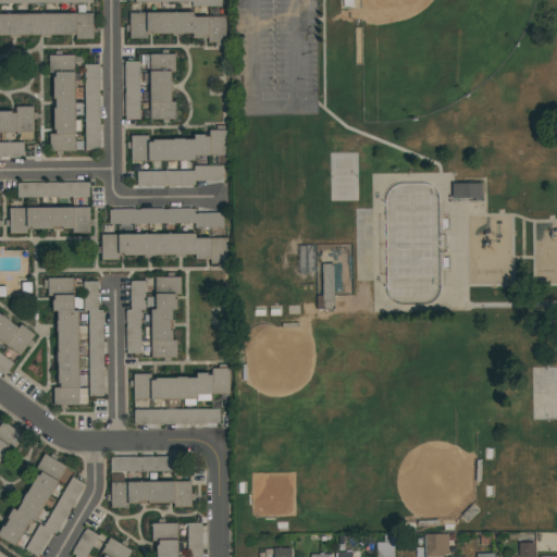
[(130,12),(193,12),(193,16),(225,16),(225,42),(208,42),(208,37),(206,37),(206,38),(193,38),(193,34),(151,34),(151,32),(147,32),(147,38),(130,38),(130,32),(125,32),(125,25),(130,25),(130,12)]
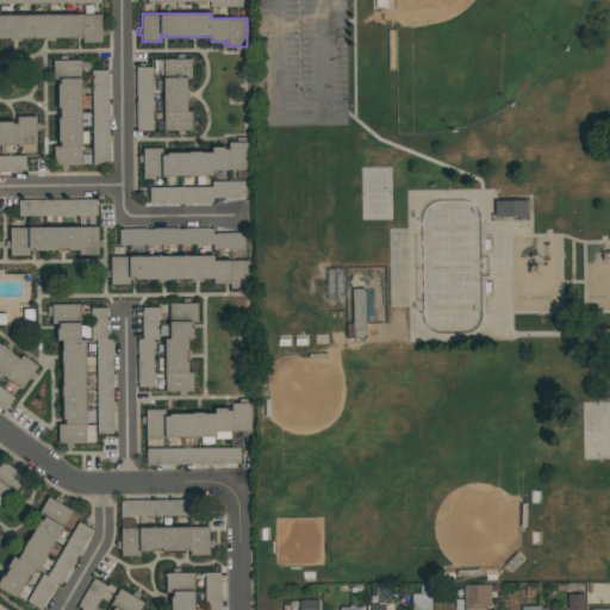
[(0,16),(103,16),(103,43),(82,43),(82,38),(0,38),(0,16)]
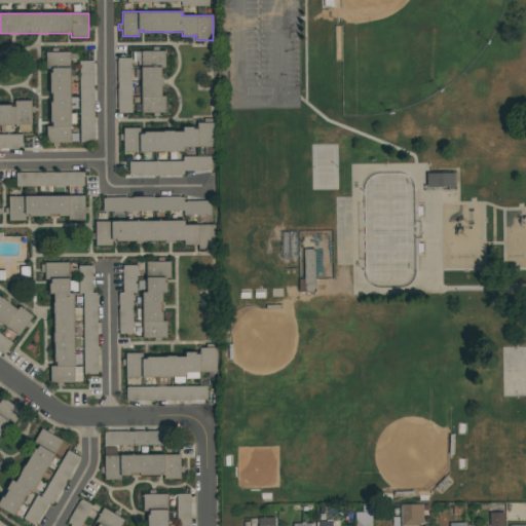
[(165,51),(165,68),(161,68),(161,77),(162,77),(162,87),(161,87),(161,97),(166,97),(165,113),(159,113),(159,116),(153,116),(153,113),(141,113),(141,66),(138,66),(138,61),(134,61),(134,52),(141,52),(141,50),(152,50),(152,47),(158,47),(158,50),(165,51)]
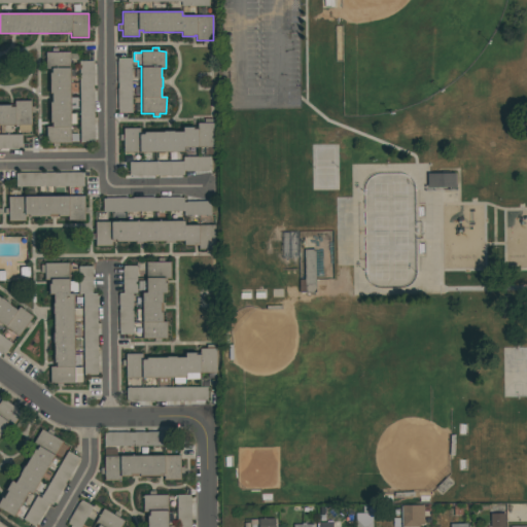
[(70,51),(70,54),(77,54),(77,60),(70,60),(70,68),(71,98),(77,98),(77,109),(71,109),(71,113),(77,113),(77,124),(71,124),(71,133),(78,133),(78,141),(71,141),(71,142),(46,142),(46,127),(50,127),(50,102),(51,102),(51,93),(50,93),(50,69),(45,69),(45,51),(70,51)]
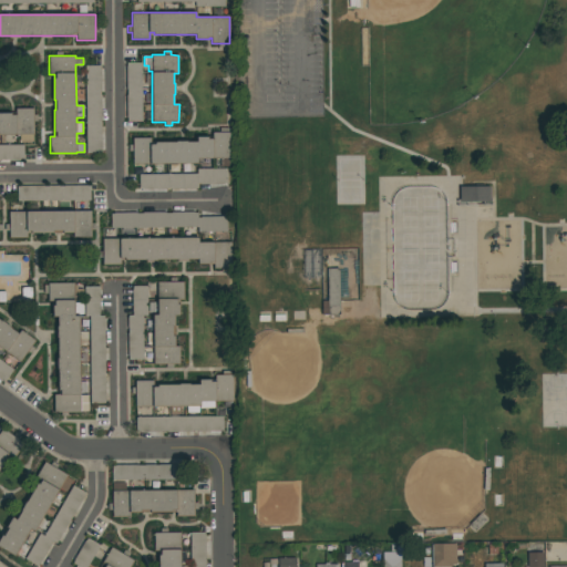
[(142,62),(142,122),(127,122),(127,117),(126,117),(126,95),(127,95),(127,90),(126,90),(126,65),(126,62),(142,62)]
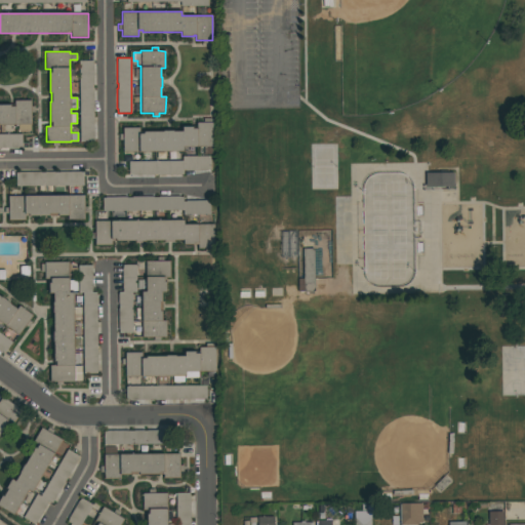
[(79,140),(79,61),(92,61),(92,64),(93,64),(93,85),(92,85),(92,90),(93,90),(93,112),(92,112),(92,118),(93,118),(93,138),(92,138),(92,140),(79,140)]
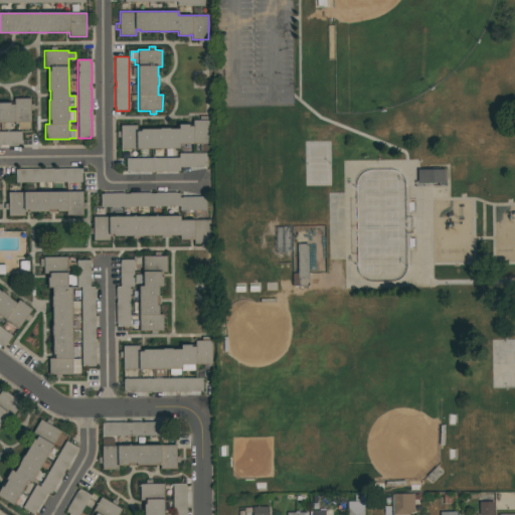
[(30,123),(30,129),(18,129),(18,124),(17,124),(17,123),(2,123),(0,123),(0,103),(10,103),(10,105),(14,105),(14,98),(30,98),(30,105),(34,105),(34,111),(30,111),(30,123)]
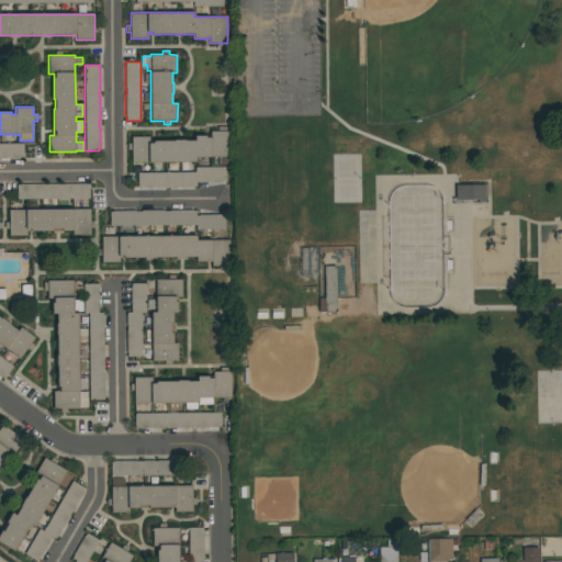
[(132,163),(132,136),(149,136),(149,143),(154,143),(154,141),(175,141),(175,139),(186,139),(186,141),(195,141),(195,135),(206,135),(206,137),(211,137),(211,131),(227,131),(227,157),(212,157),(212,158),(197,158),(197,163),(132,163)]
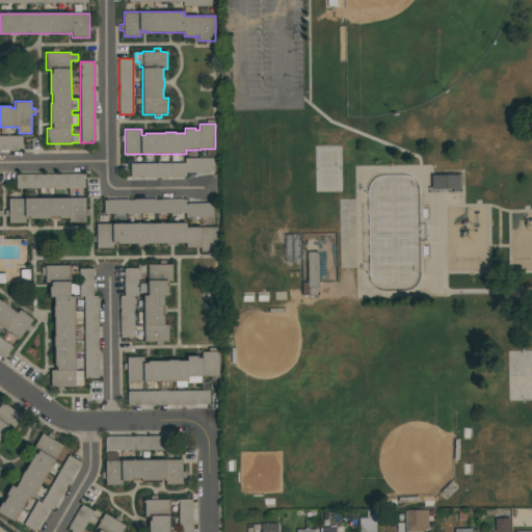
[(23,150),(20,150),(0,150),(0,136),(23,136),(23,150)]
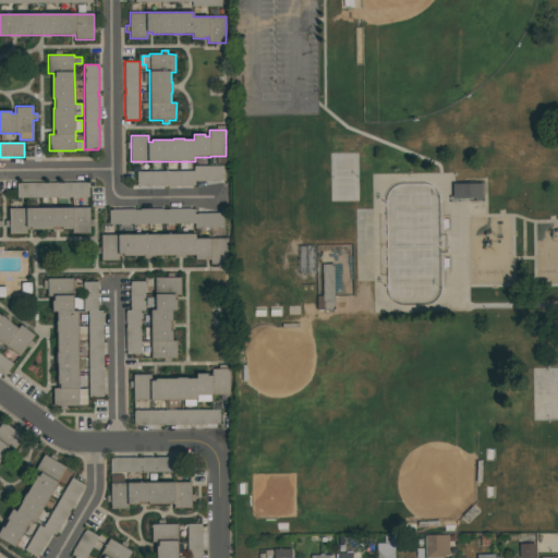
[(137,185),(137,171),(194,171),(194,166),(223,166),(223,180),(220,180),(220,182),(197,182),(197,180),(194,180),(194,184),(191,184),(191,186),(169,186),(169,185),(164,185),(164,186),(141,186),(141,185),(137,185)]
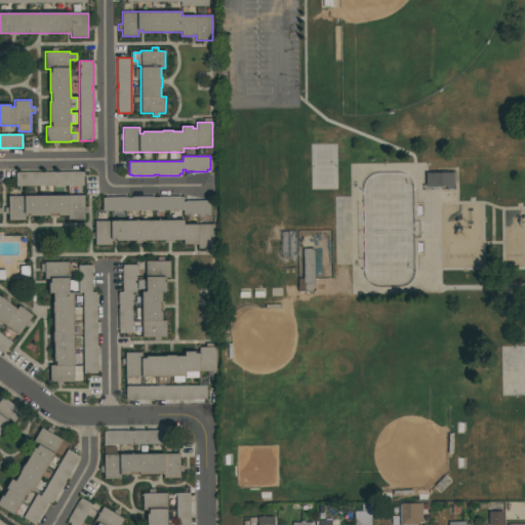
[(351,164),(415,163),(427,163),(427,173),(428,188),(428,202),(429,296),(354,296),(351,164)]
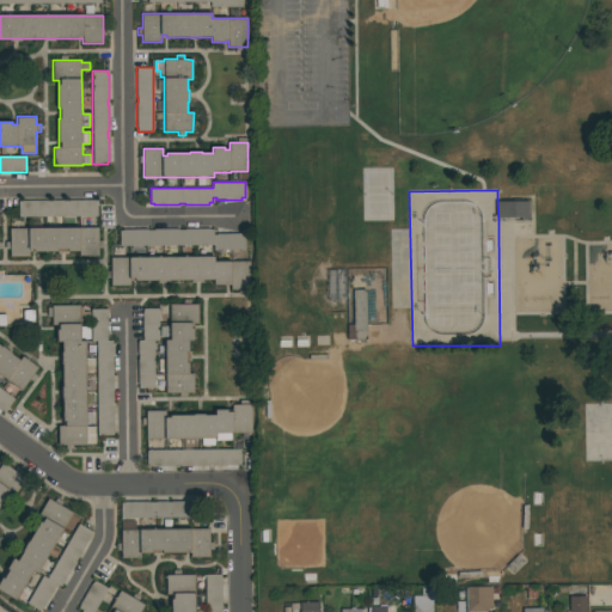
[(19,218),(19,201),(22,201),(22,200),(47,200),(47,201),(53,201),(53,200),(63,200),(63,201),(69,201),(69,200),(95,200),(95,201),(97,201),(97,218),(19,218)]
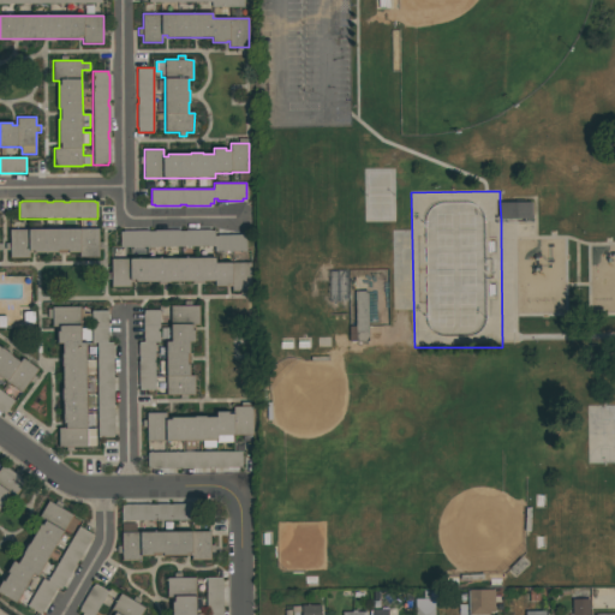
[(533,203),(533,220),(501,220),(500,203),(533,203)]
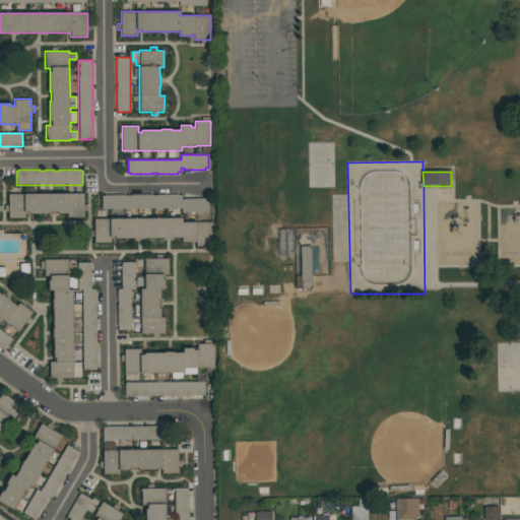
[(83,218),(67,218),(67,213),(25,213),(25,218),(8,217),(8,211),(5,211),(5,205),(8,205),(8,194),(83,194),(83,218)]
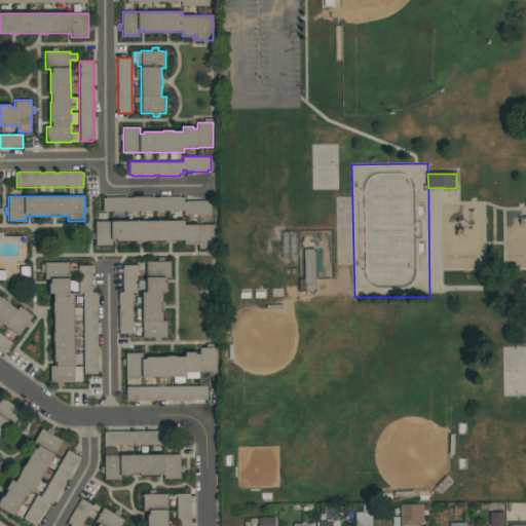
[(103,198),(106,198),(106,197),(126,197),(133,197),(153,197),(159,197),(159,196),(181,196),(181,197),(184,197),(184,201),(186,201),(186,200),(211,200),(211,215),(184,215),(184,211),(103,212),(103,198)]
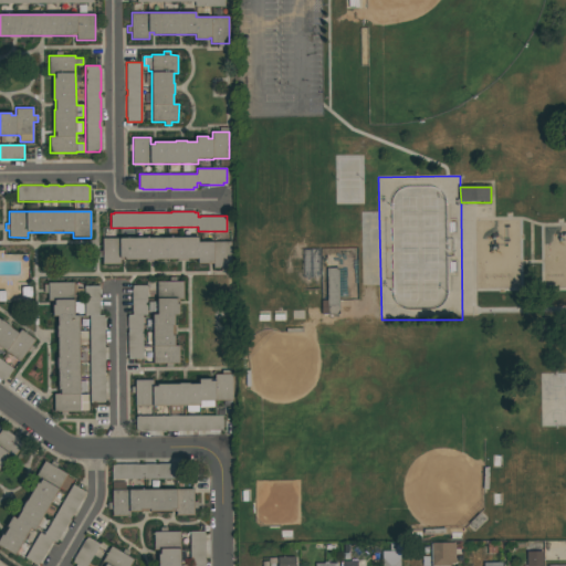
[(103,238),(199,238),(199,241),(230,241),(230,268),(213,268),(213,264),(198,264),(198,259),(121,259),(121,264),(103,264),(103,238)]
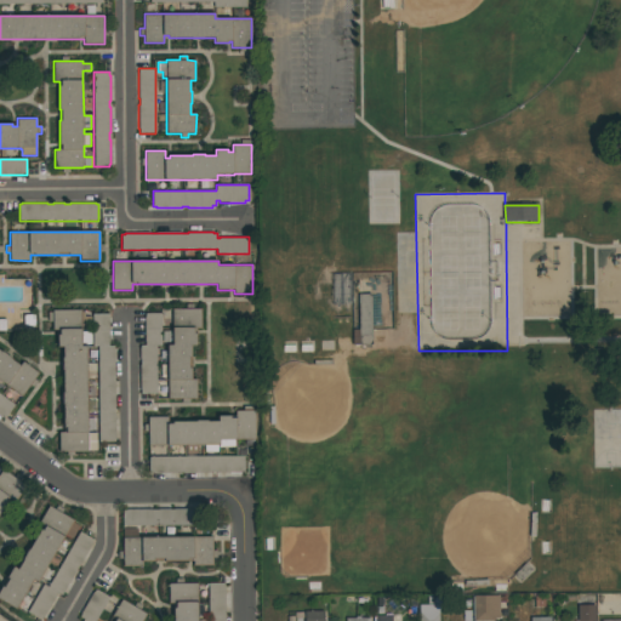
[(372,294),(372,346),(353,346),(353,330),(359,330),(358,294),(372,294)]
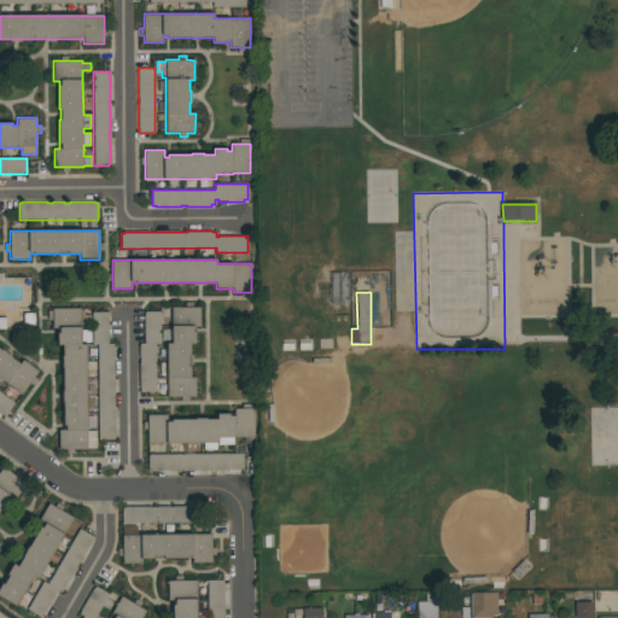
[(172,307),(200,307),(200,327),(193,327),(193,332),(196,332),(196,343),(191,343),(191,377),(196,377),(196,396),(187,396),(187,401),(181,401),(181,396),(168,396),(168,388),(157,388),(157,378),(167,378),(167,375),(159,375),(159,362),(167,362),(167,356),(161,356),(161,349),(167,349),(167,343),(172,343),(172,342),(162,342),(162,330),(172,330),(172,307)]
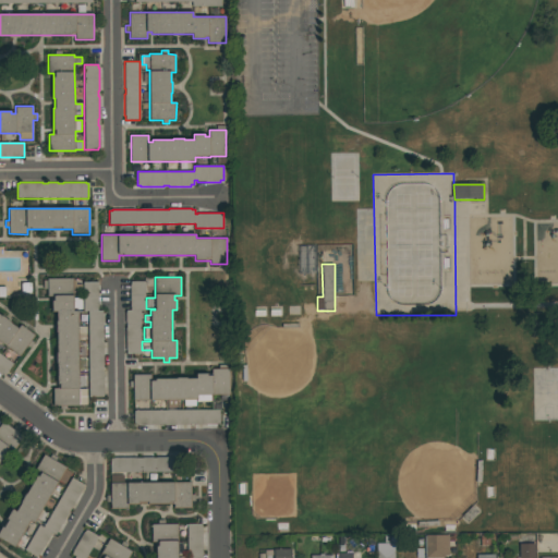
[(53,405),(53,388),(58,388),(58,363),(57,363),(57,352),(58,352),(58,332),(56,332),(56,322),(57,322),(57,312),(52,312),(52,300),(55,300),(55,296),(47,296),(47,289),(44,289),(44,280),(47,280),(47,278),(73,278),(73,280),(76,280),(76,283),(82,283),(82,288),(73,288),(73,298),(82,298),(82,310),(73,310),(73,311),(79,311),(79,375),(85,375),(85,387),(79,387),(79,388),(87,388),(87,404),(79,404),(79,405),(67,405),(67,409),(59,409),(59,405),(53,405)]
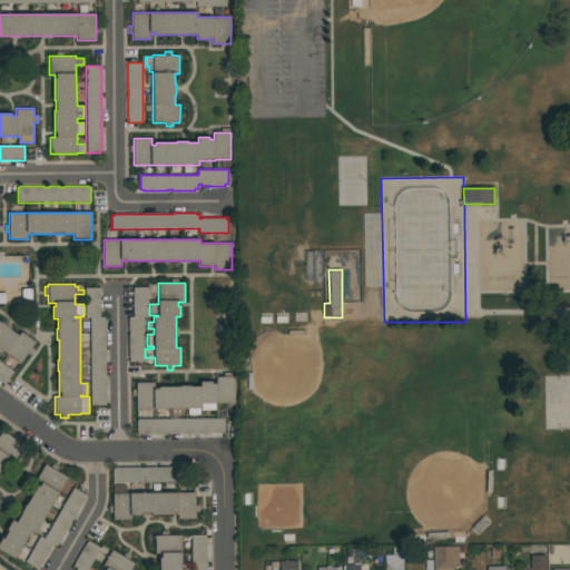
[(90,404),(89,317),(85,317),(85,287),(100,287),(100,316),(105,316),(106,404),(90,404)]
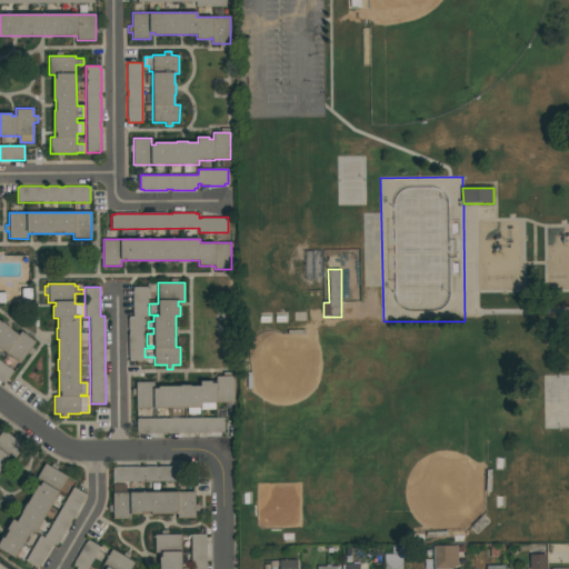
[(148,287),(148,317),(143,317),(143,361),(129,361),(129,317),(133,317),(133,313),(132,313),(132,290),(133,290),(133,287),(148,287)]
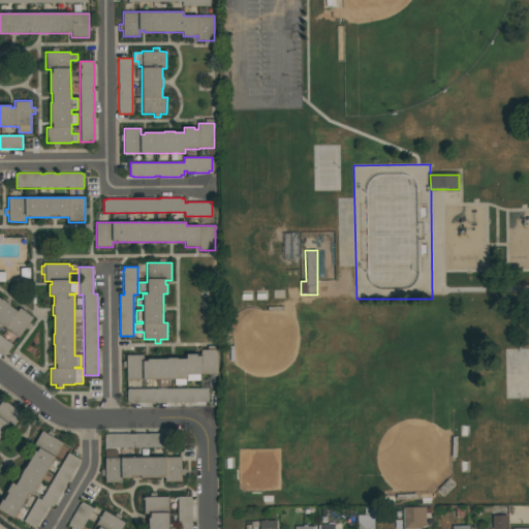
[(0,299),(1,300),(10,306),(9,306),(18,311),(20,308),(33,317),(30,322),(32,324),(28,330),(26,329),(20,337),(0,322),(0,299)]
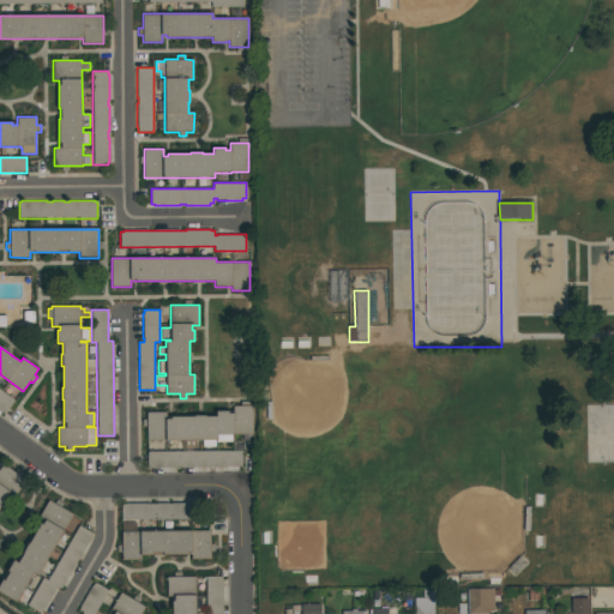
[(6,413),(2,410),(1,411),(0,410),(0,390),(14,401),(6,413)]
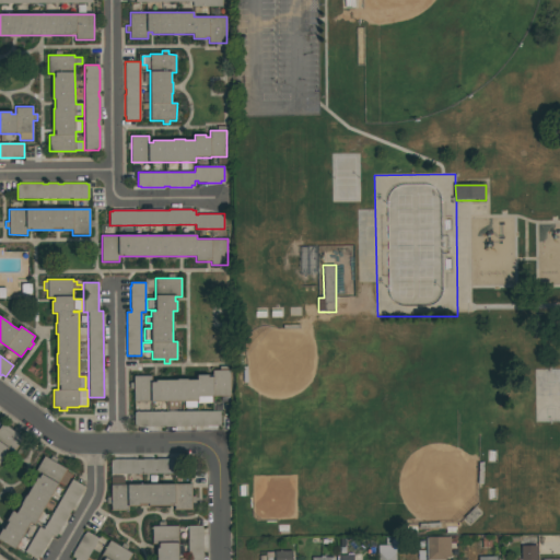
[(211,403),(197,403),(197,401),(196,401),(196,407),(185,407),(185,401),(178,401),(178,409),(167,409),(167,401),(133,401),(133,389),(130,389),(130,383),(133,383),(133,375),(151,375),(151,381),(177,380),(177,378),(187,378),(187,380),(197,380),(197,375),(208,375),(208,376),(212,376),(212,370),(230,370),(231,396),(211,396),(211,403)]
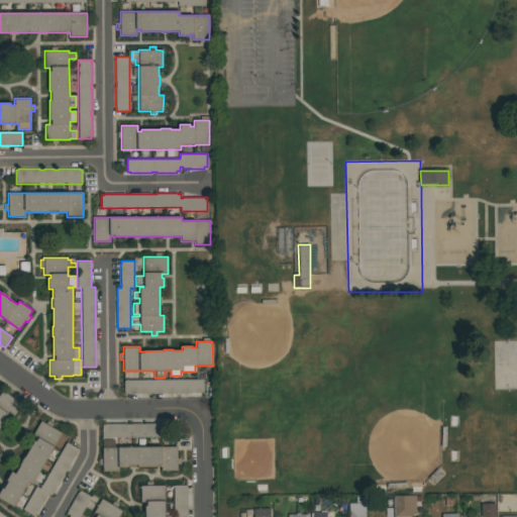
[(204,392),(201,392),(201,394),(180,394),(180,393),(175,393),(175,394),(152,394),(152,393),(147,393),(147,394),(126,394),(126,393),(124,393),(124,380),(204,380),(204,392)]
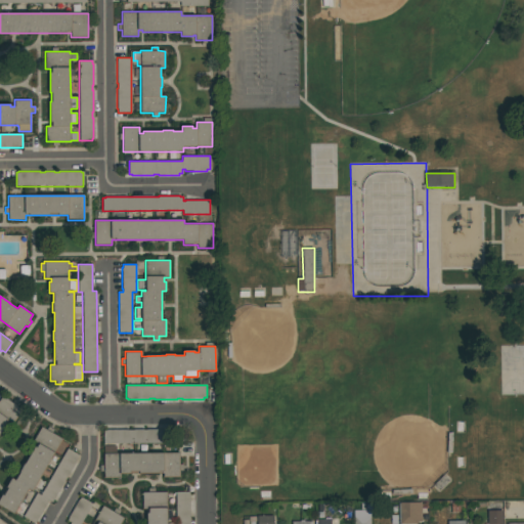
[(0,397),(1,396),(11,403),(13,400),(19,403),(16,407),(23,411),(12,425),(8,422),(0,433),(0,397)]
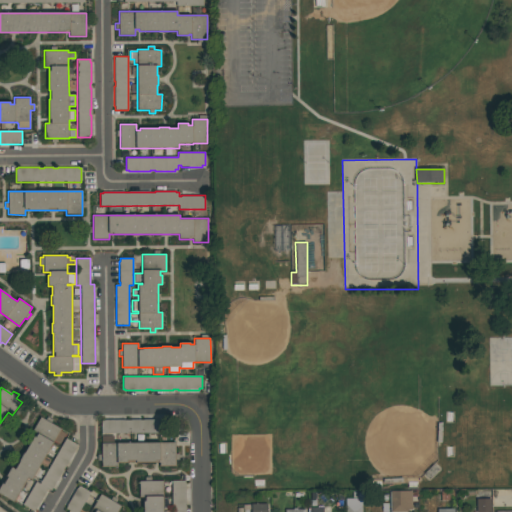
[(0,495),(0,486),(2,483),(3,484),(7,477),(6,476),(11,467),(15,469),(20,462),(19,461),(24,453),(24,454),(34,437),(35,437),(37,434),(32,431),(40,417),(45,420),(47,417),(52,420),(50,423),(61,429),(60,430),(66,434),(60,444),(54,441),(31,480),(28,478),(13,503),(0,495)]
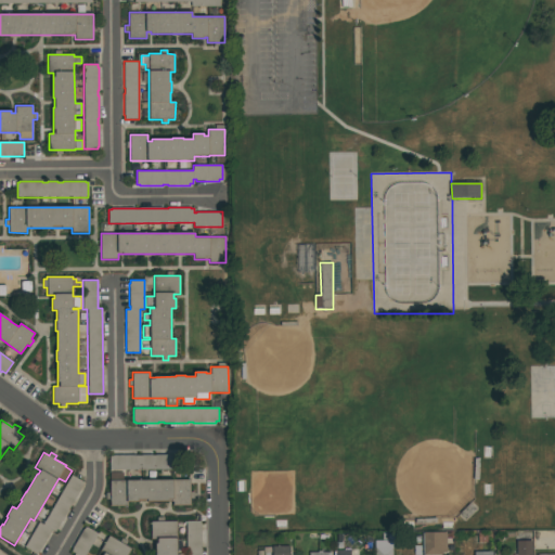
[(110,470),(110,456),(113,456),(113,454),(136,454),(136,455),(142,455),(142,454),(152,454),(152,455),(155,455),(155,454),(177,454),(177,470),(110,470)]
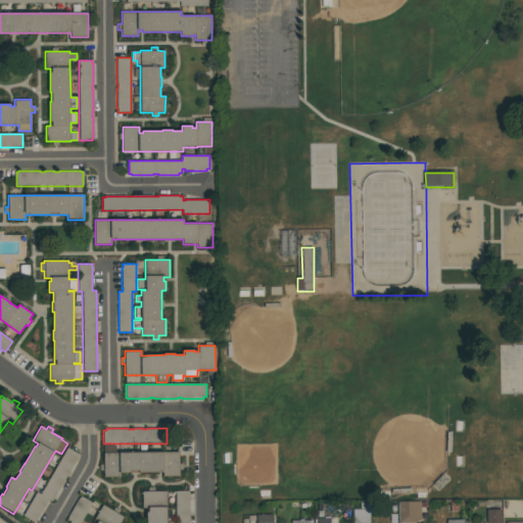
[(66,447),(79,455),(77,457),(78,458),(67,476),(66,476),(64,480),(65,480),(54,500),(53,498),(51,501),(47,498),(46,501),(47,502),(37,520),(36,520),(35,522),(22,515),(36,491),(40,494),(66,447)]
